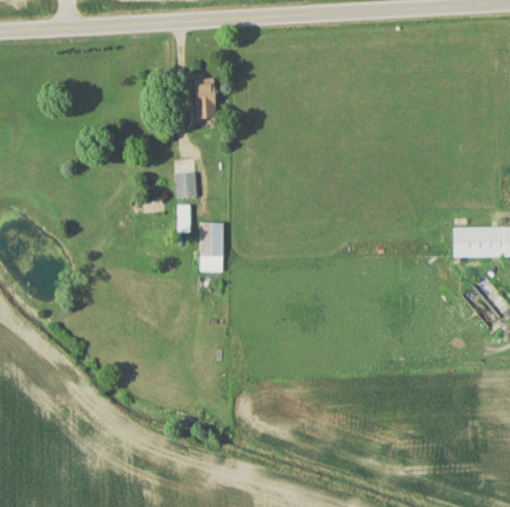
[(215,119),(215,78),(193,78),(193,119),(215,119)]
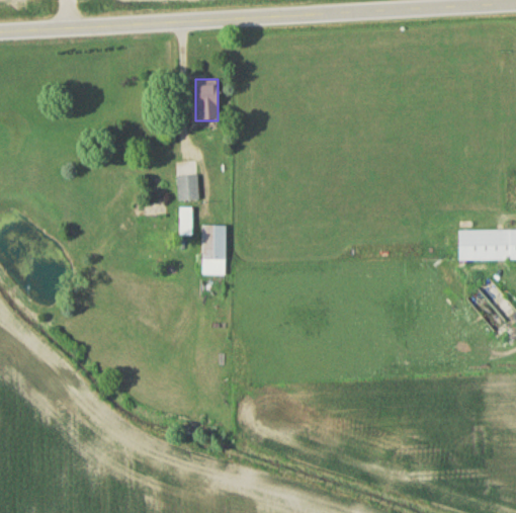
[(198,175),(176,175),(176,200),(198,200),(198,175)]
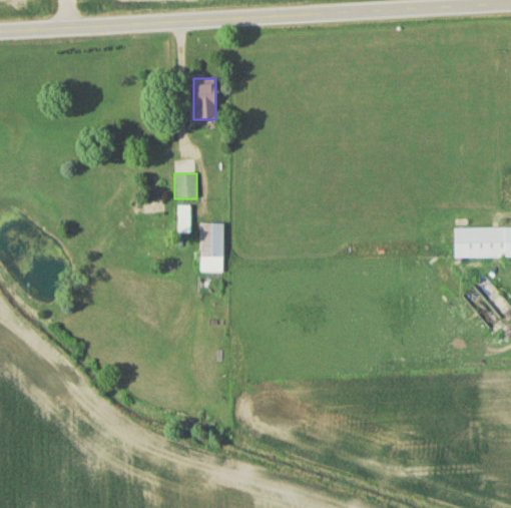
[(189,205),(176,205),(176,233),(189,233),(189,205)]
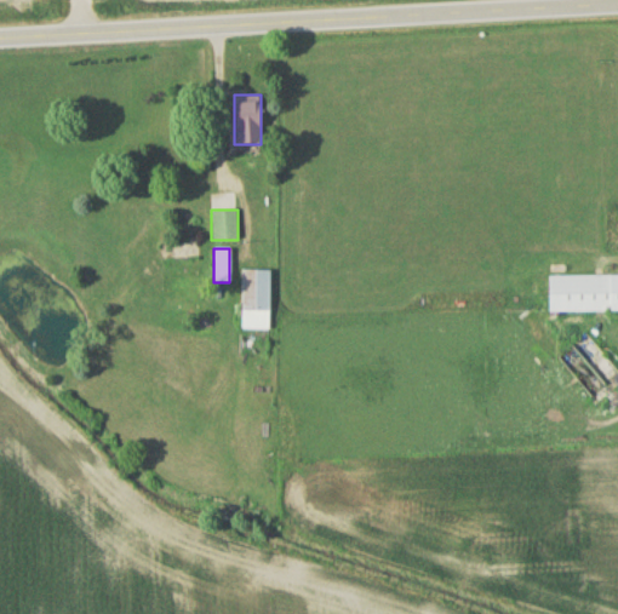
[(270,269),(240,269),(240,330),(270,330),(270,269)]
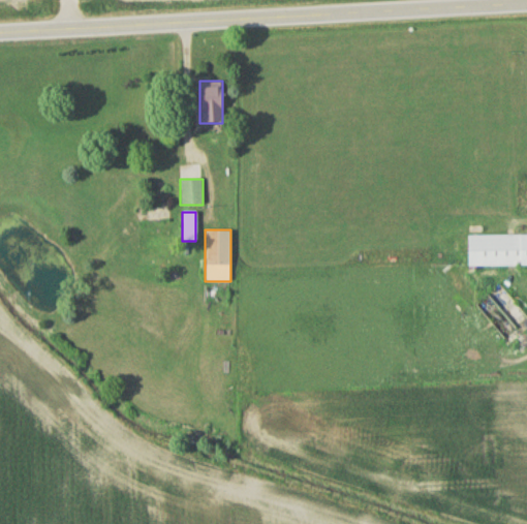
[(469,265),(526,265),(526,234),(469,234),(469,265)]
